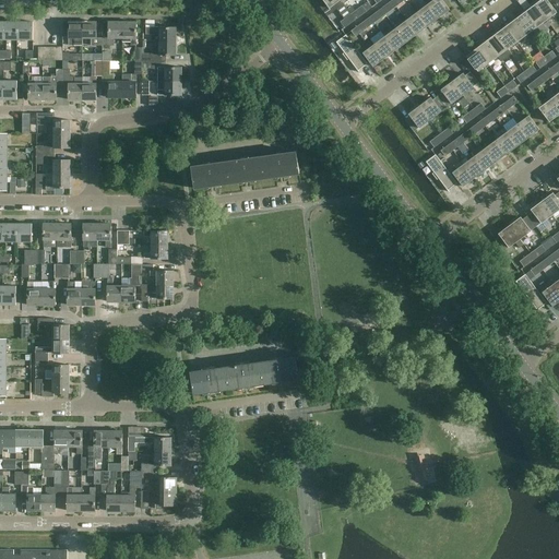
[(317,0),(316,1),(328,16),(344,4),(341,0),(340,0),(317,0)]
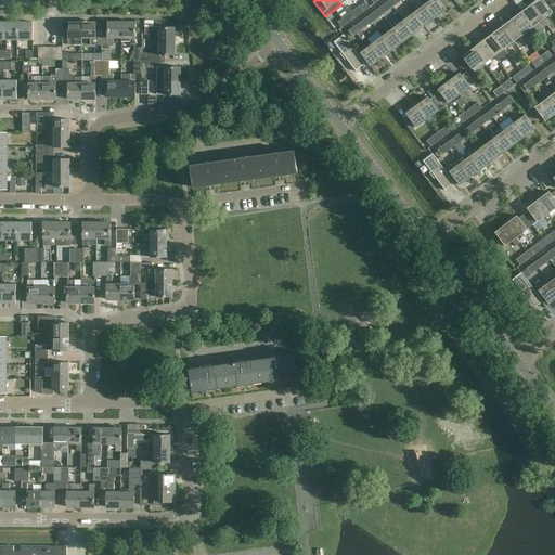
[(438,0),(430,0),(425,4),(436,18),(447,10),(438,0)]
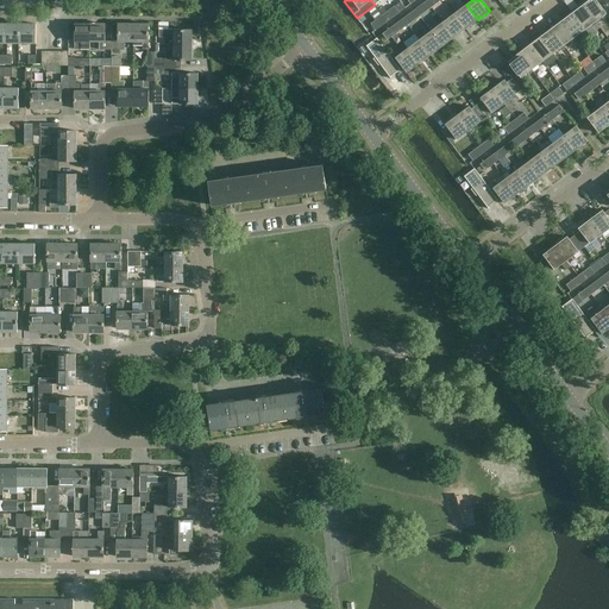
[(603,5),(601,6),(596,0),(589,0),(588,1),(585,0),(584,0),(582,2),(583,5),(596,22),(602,18),(603,19),(607,16),(606,14),(607,13),(606,12),(607,11),(603,5)]
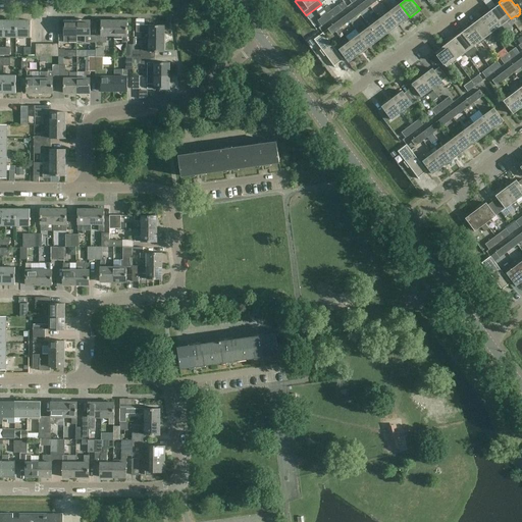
[(370,6),(366,1),(356,8),(360,13),(370,6)]
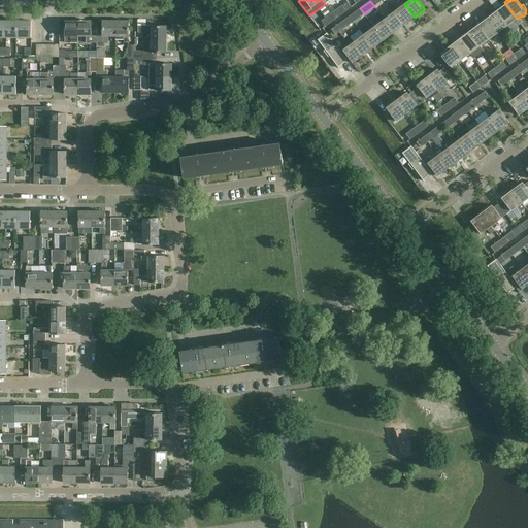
[(404,4),(394,11),(404,25),(415,18),(404,4)]
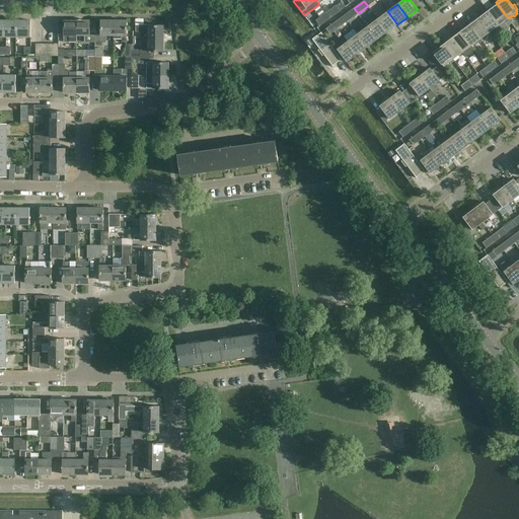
[(487,9),(488,11),(499,25),(504,21),(505,22),(508,20),(507,19),(508,18),(497,4),(492,8),(491,6),(487,9)]
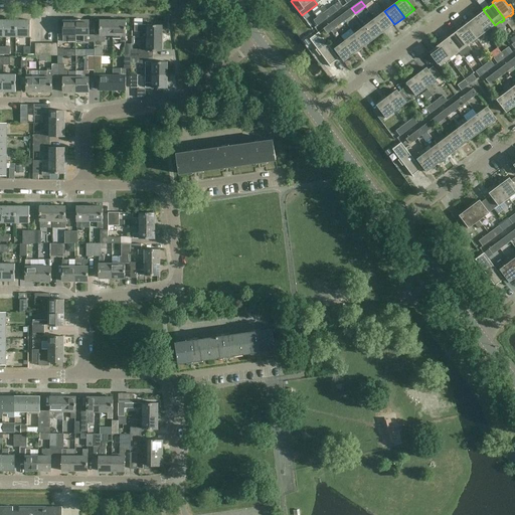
[(321,10),(324,13),(328,18),(335,13),(331,7),(326,11),(324,8),(321,10)]
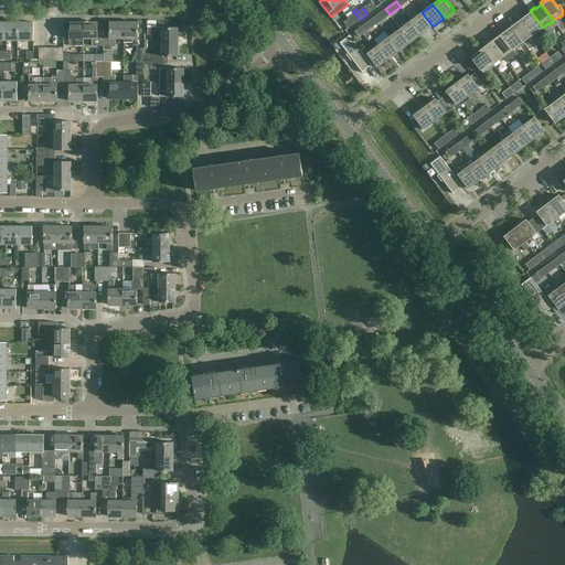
[(390,14),(385,9),(376,16),(381,21),(390,14)]
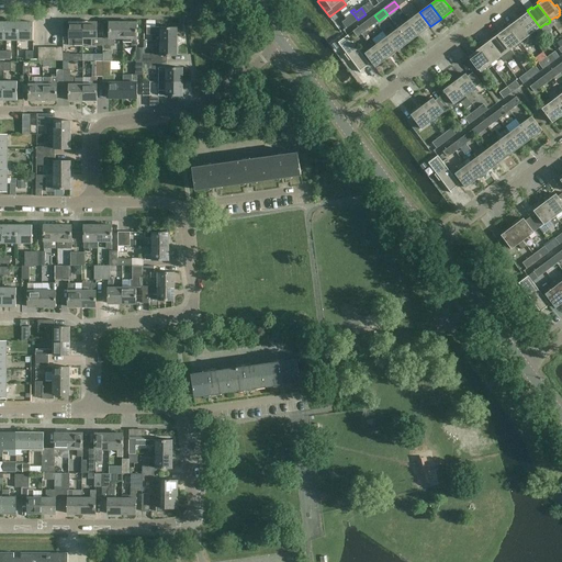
[(430,26),(419,12),(408,21),(419,34),(430,26)]
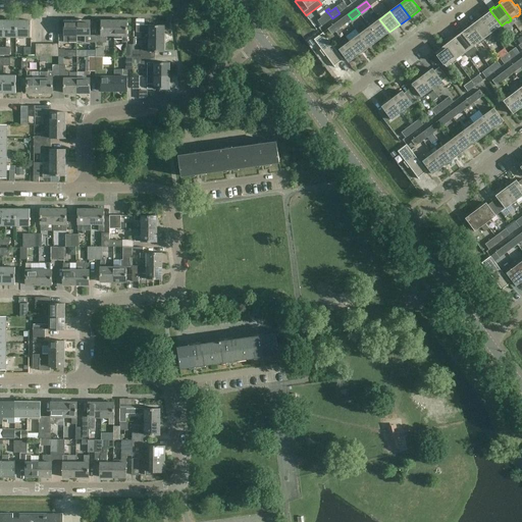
[(502,25),(490,11),(485,15),(484,13),(480,16),(481,18),(481,17),(492,33),(498,29),(499,30),(503,27),(502,25)]
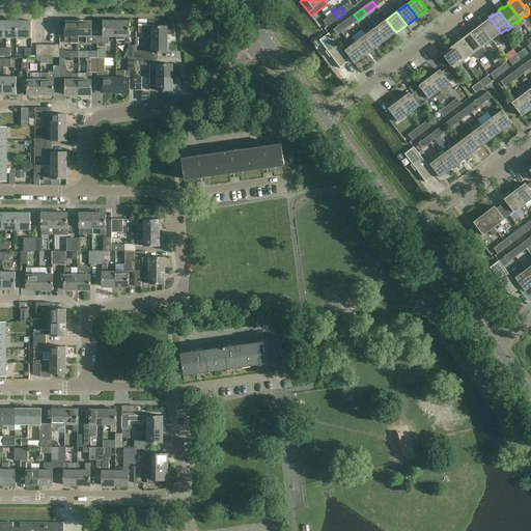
[(328,27),(338,19),(334,14),(324,21),(328,27)]
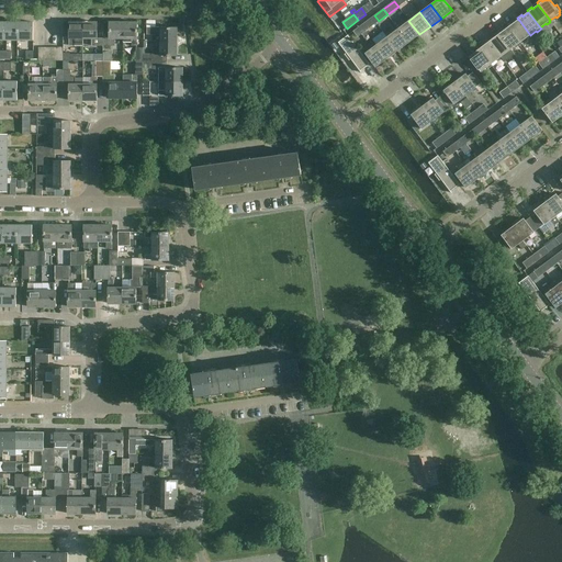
[(372,18),(364,23),(368,29),(377,23),(372,18)]
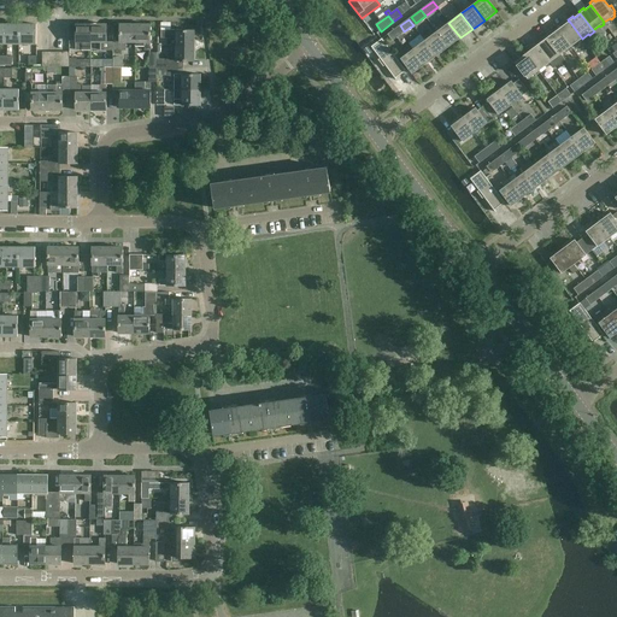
[(582,39),(569,21),(569,22),(563,25),(562,24),(557,28),(558,29),(571,46),(577,41),(579,43),(583,40),(582,39)]
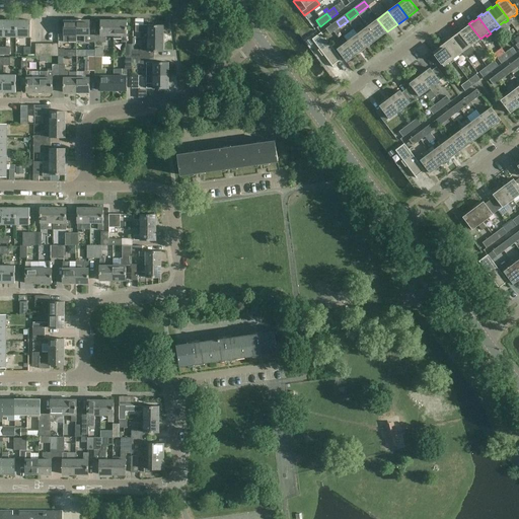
[(377,19),(367,26),(377,40),(387,31),(377,19)]
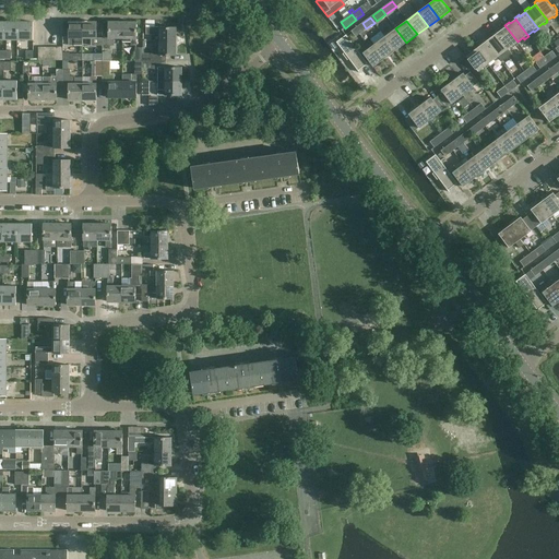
[(6,22),(6,40),(20,40),(20,22),(6,22)]
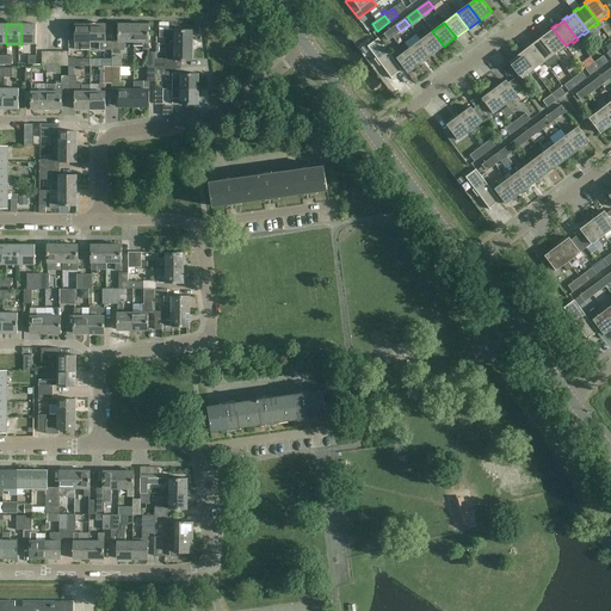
[(22,24),(22,44),(37,44),(37,24),(22,24)]
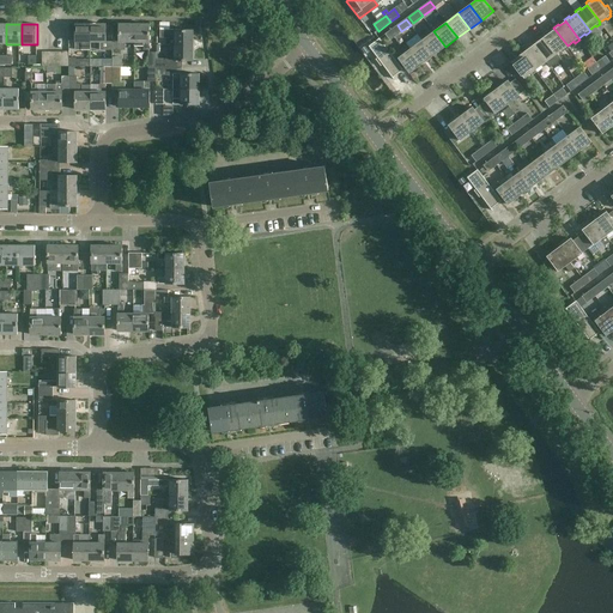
[(91,42),(91,24),(76,24),(76,50),(82,50),(82,42),(91,42)]
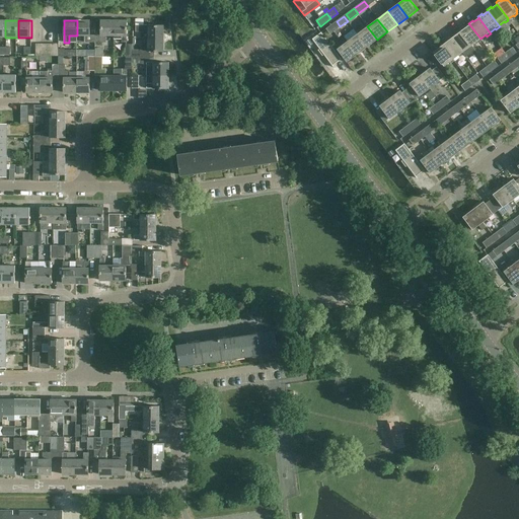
[(89,20),(77,20),(77,35),(84,35),(84,43),(95,43),(95,35),(89,35),(89,20)]
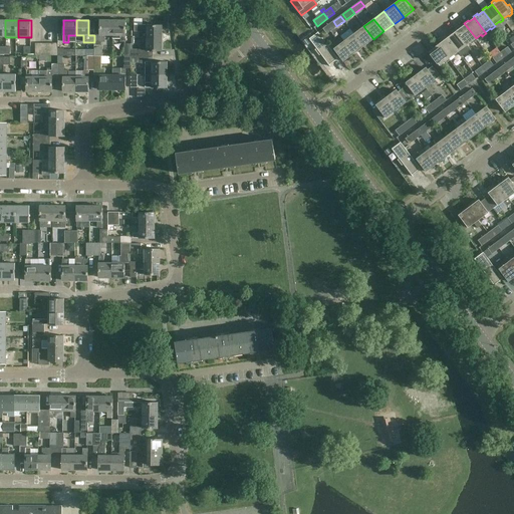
[(94,42),(99,42),(105,42),(105,35),(112,35),(112,20),(100,20),(99,35),(94,35),(94,42)]
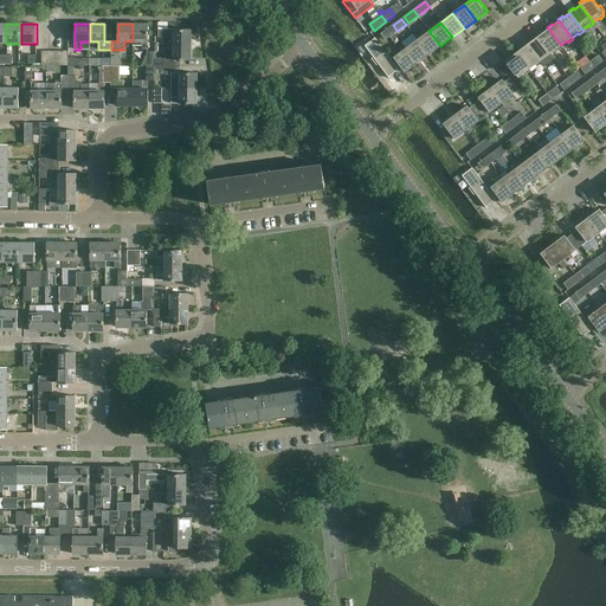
[(148,24),(133,24),(133,42),(133,46),(142,46),(142,50),(148,50),(148,24)]
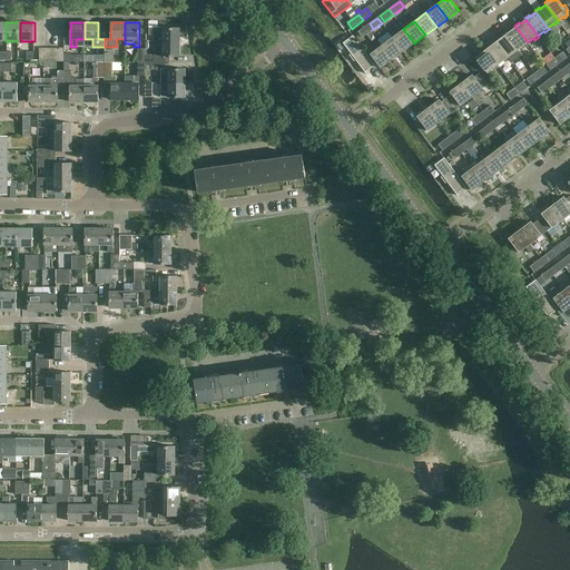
[(371,31),(366,26),(359,32),(363,38),(371,31)]
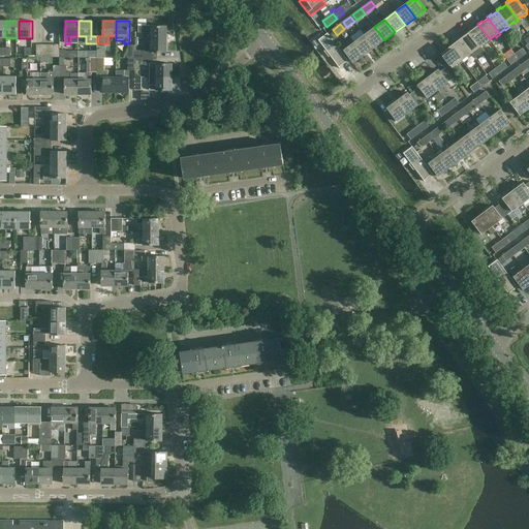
[(489,40),(490,39),(478,25),(473,29),(472,27),(468,30),(469,32),(480,47),(486,42),(487,44),(490,41),(489,40)]
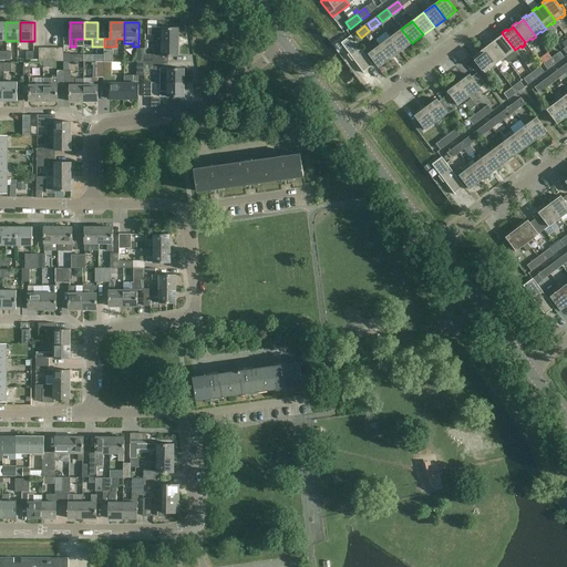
[(178,28),(155,28),(148,28),(148,33),(162,33),(162,42),(178,42),(178,28)]
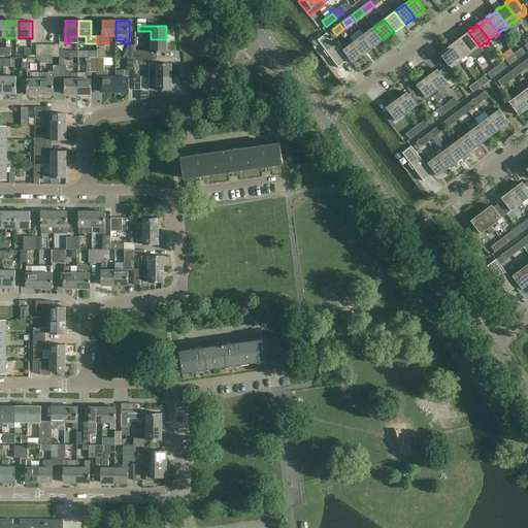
[(384,40),(373,27),(363,35),(373,47),(384,40)]
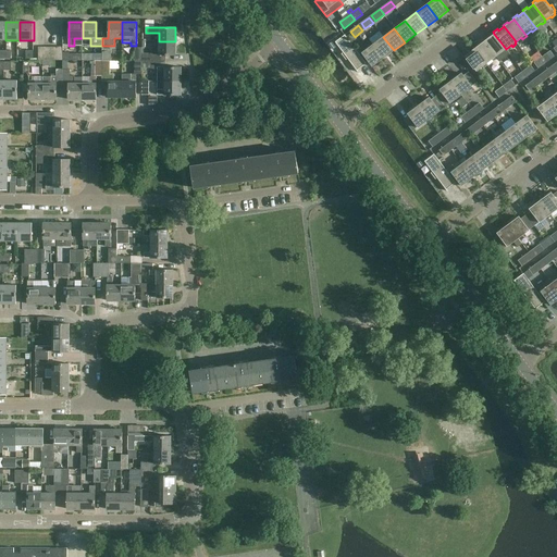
[(510,54),(506,49),(494,34),(489,38),(487,36),(483,39),(484,41),(496,57),(500,62),(510,54)]
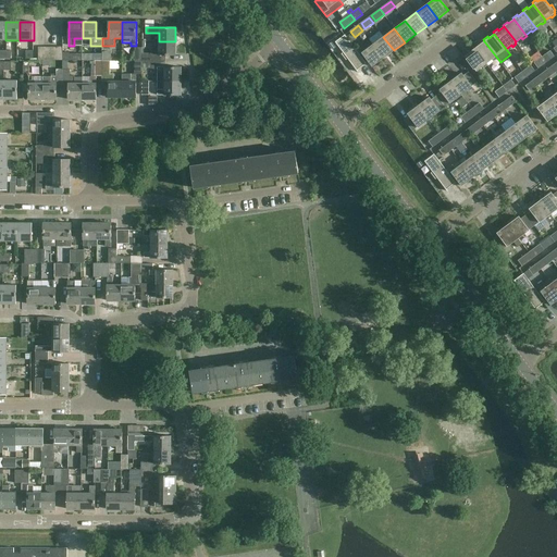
[(366,63),(345,35),(336,41),(335,41),(358,72),(357,70),(366,63)]
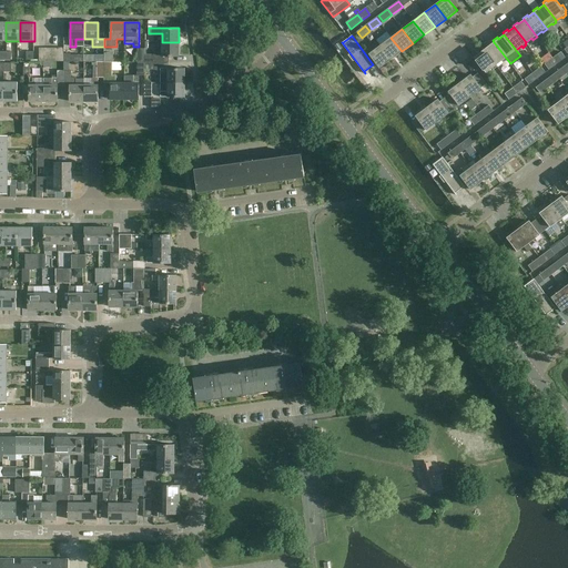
[(391,38),(381,46),(391,60),(402,51),(391,38)]
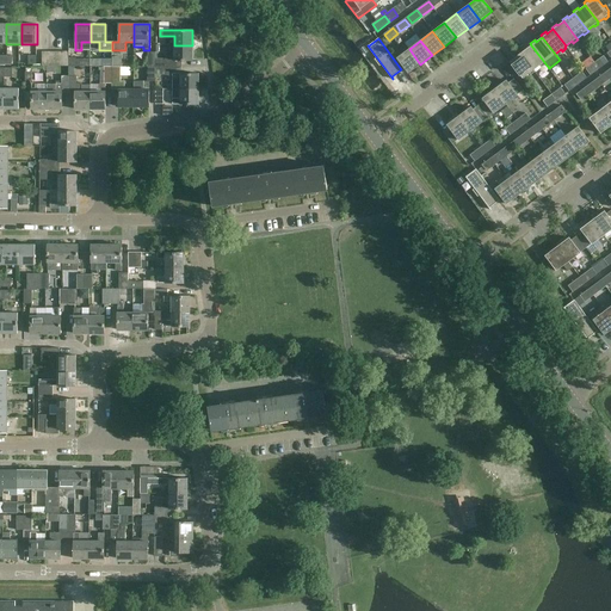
[(155,59),(155,66),(155,67),(181,67),(181,61),(192,61),(192,45),(174,45),(174,54),(166,54),(166,59),(155,59)]
